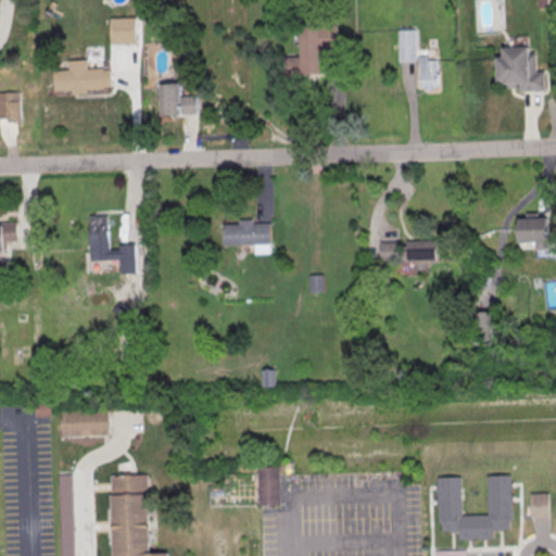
[(108,17),(131,16),(133,43),(121,43),(108,43),(108,17)]
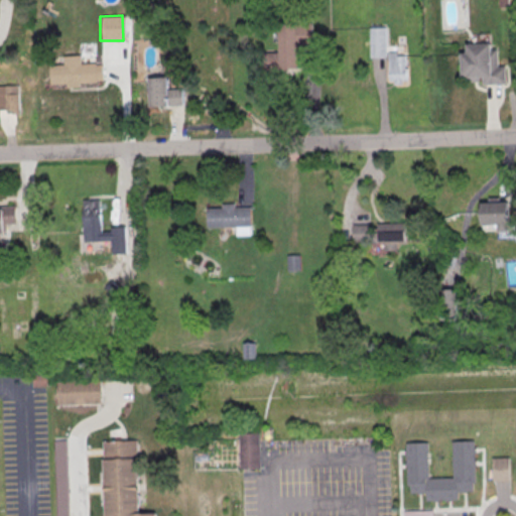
[(275,23),(309,22),(310,45),(293,46),(294,67),(261,68),(261,51),(276,51),(275,23)]
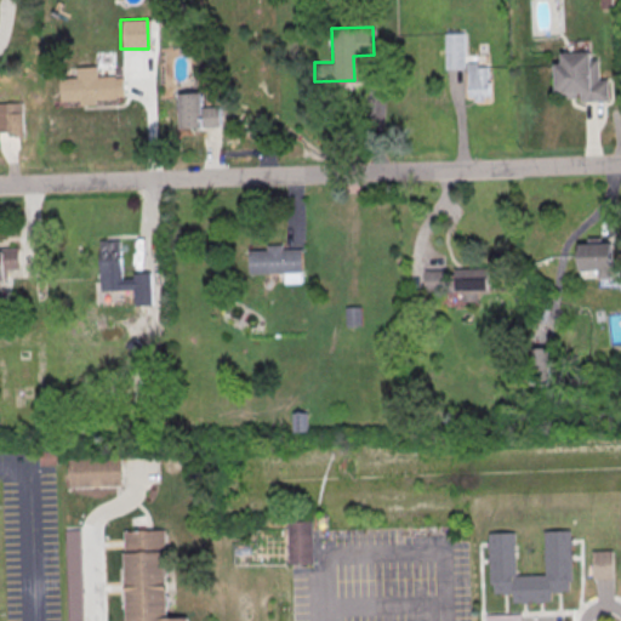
[(442,32),(461,32),(462,68),(453,68),(443,68),(442,32)]
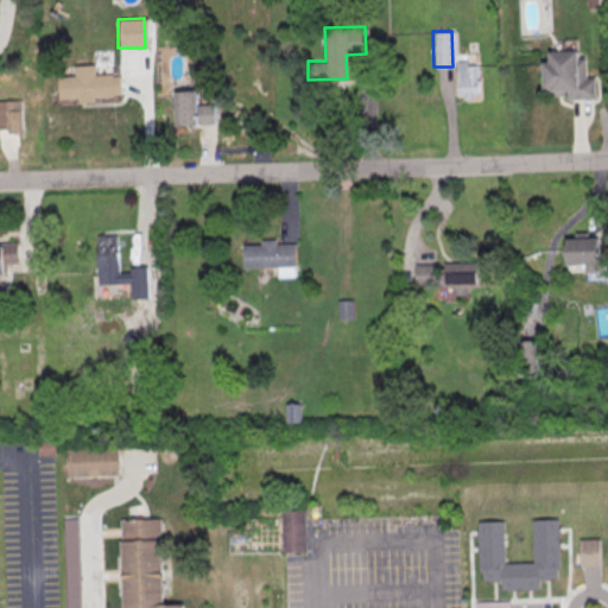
[(546,52),(583,51),(584,77),(593,77),(594,97),(577,99),(565,99),(565,92),(540,92),(539,63),(548,62),(546,52)]
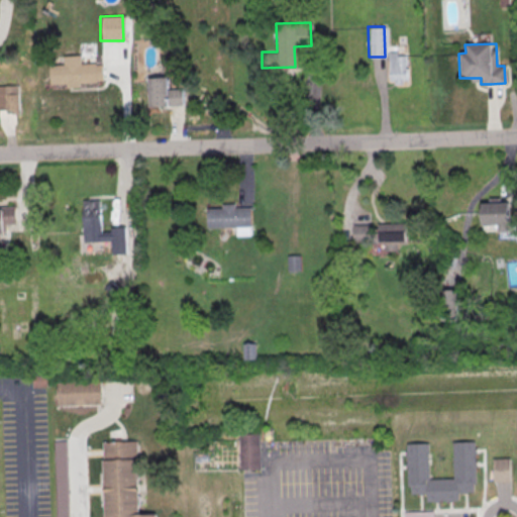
[(387,50),(388,80),(392,80),(392,84),(401,84),(401,80),(405,80),(404,55),(395,55),(395,50),(387,50)]
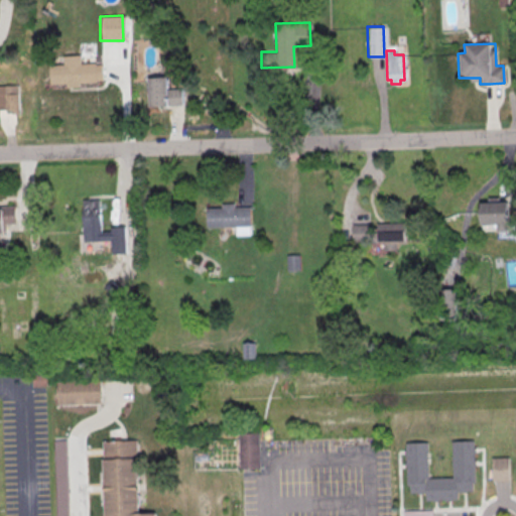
[(47,65),(48,85),(63,84),(63,87),(77,87),(77,83),(94,82),(94,80),(101,80),(100,63),(94,65),(94,62),(79,62),(79,54),(61,55),(61,63),(47,65)]
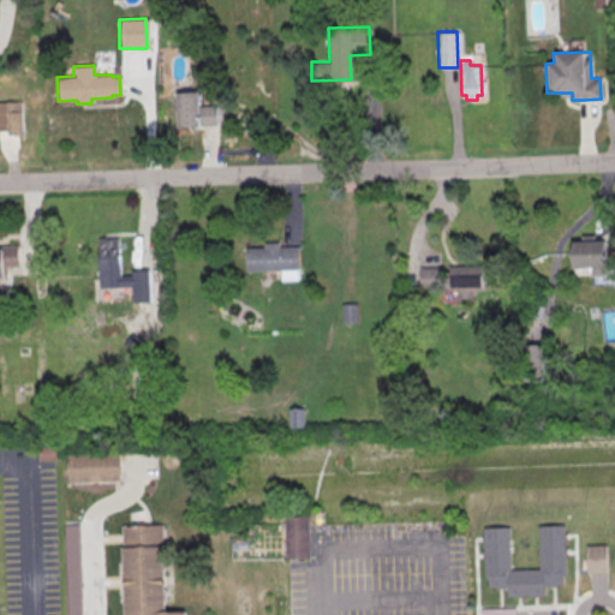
[(174,93),(196,91),(196,106),(214,105),(215,125),(207,125),(175,126),(174,93)]
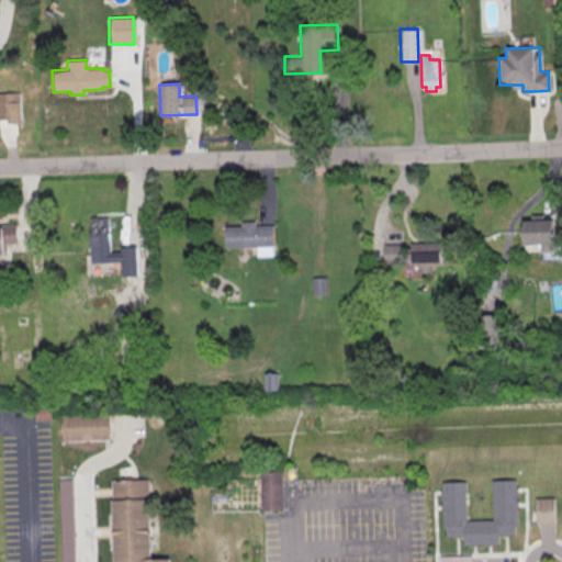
[(0,121),(20,121),(20,92),(0,92),(0,121)]
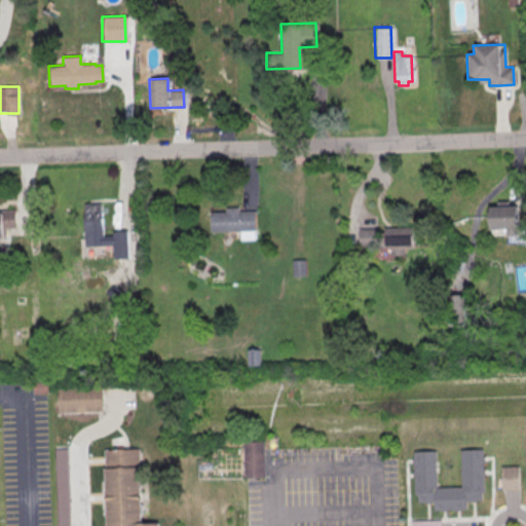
[(84,202),(84,235),(104,235),(104,202),(84,202)]
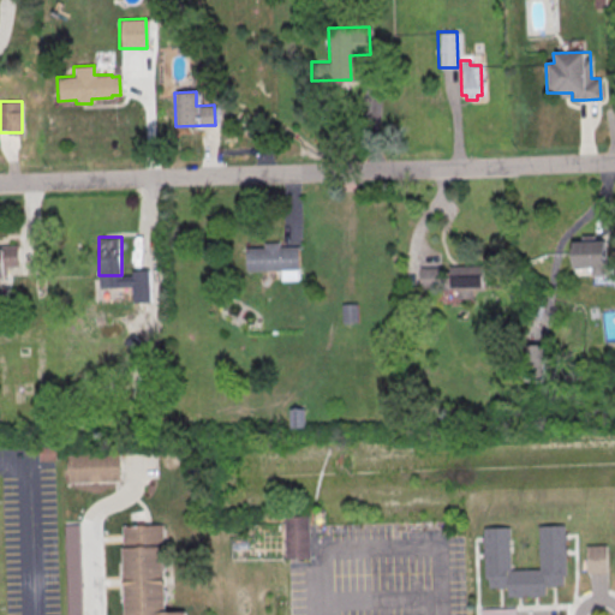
[(569,242),(602,240),(603,275),(590,275),(590,268),(571,268),(569,242)]
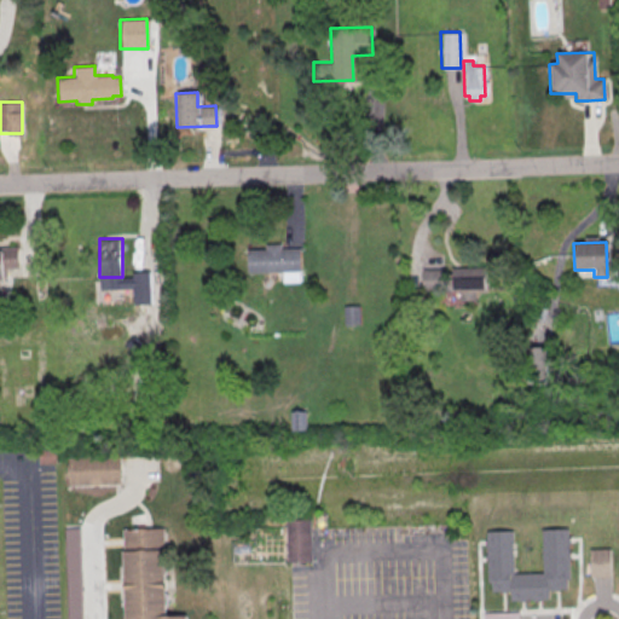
[(246,249),(264,249),(264,244),(279,243),(279,249),(298,248),(299,271),(247,272),(246,249)]
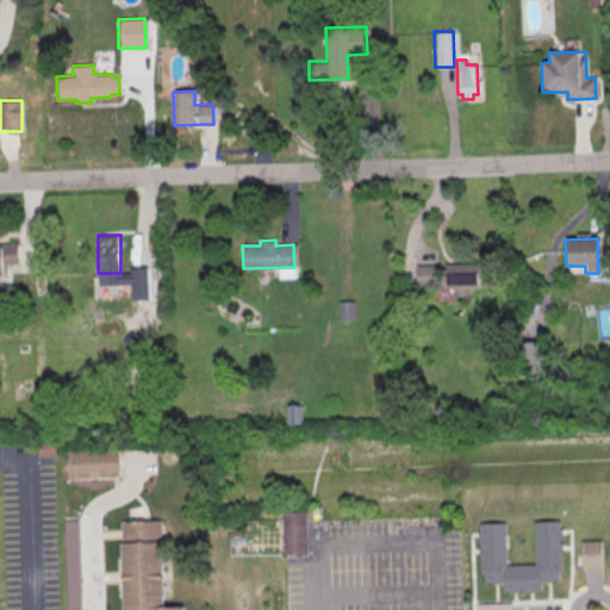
[(0,243),(16,242),(17,263),(5,265),(6,273),(2,273),(2,275),(0,275),(0,243)]
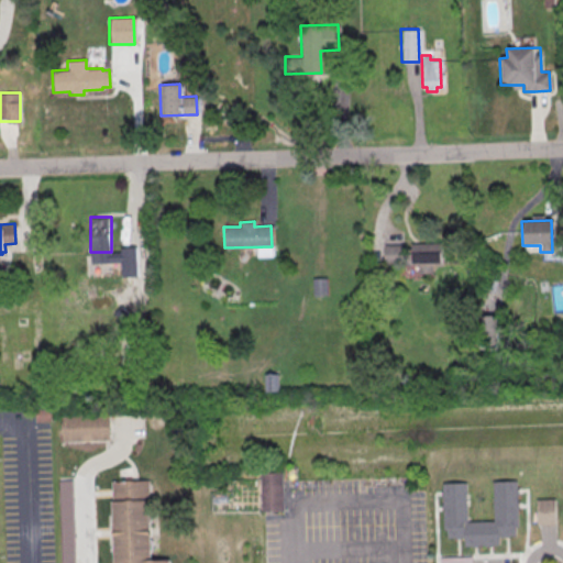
[(443,243),(412,243),(412,273),(433,273),(433,263),(443,263),(443,243)]
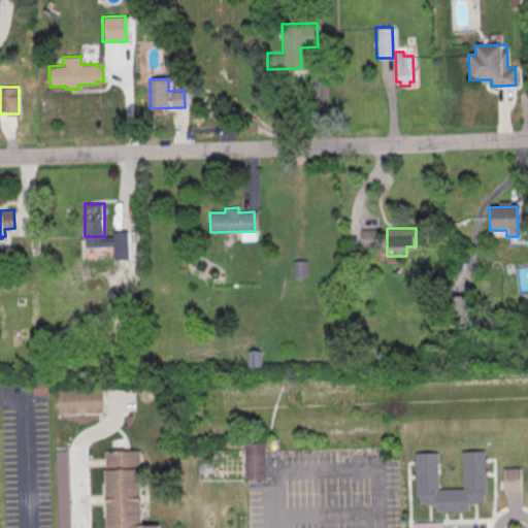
[(378,248),(378,229),(361,229),(361,248),(378,248)]
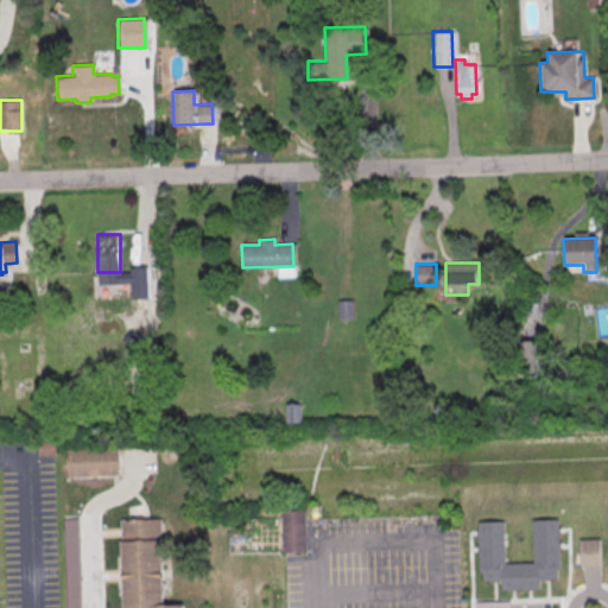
[(158,284),(143,284),(143,305),(158,305),(158,284)]
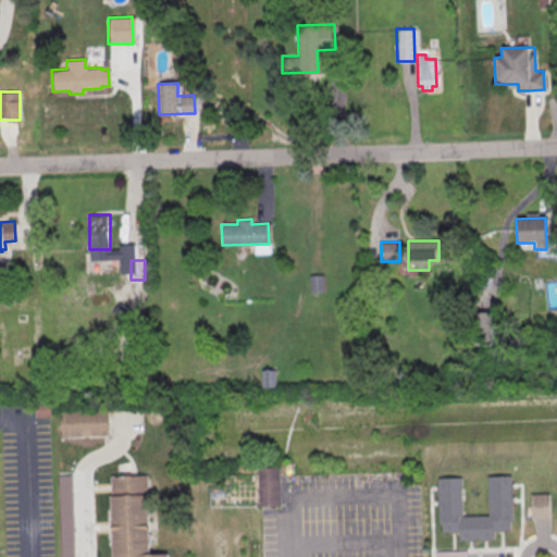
[(469,312),(480,311),(487,311),(489,341),(470,342),(469,312)]
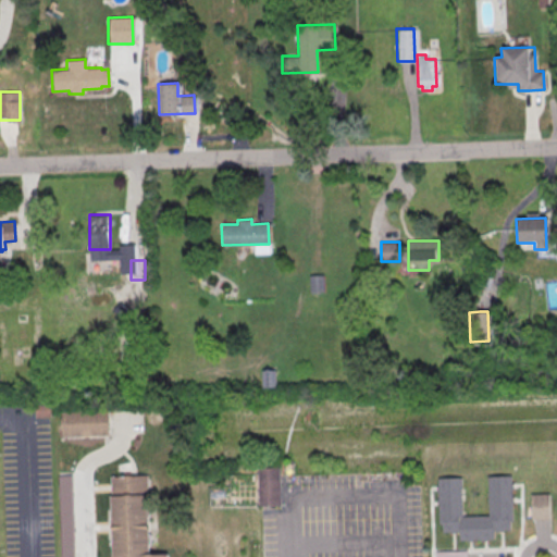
[(274,367),(264,367),(264,386),(274,386),(274,367)]
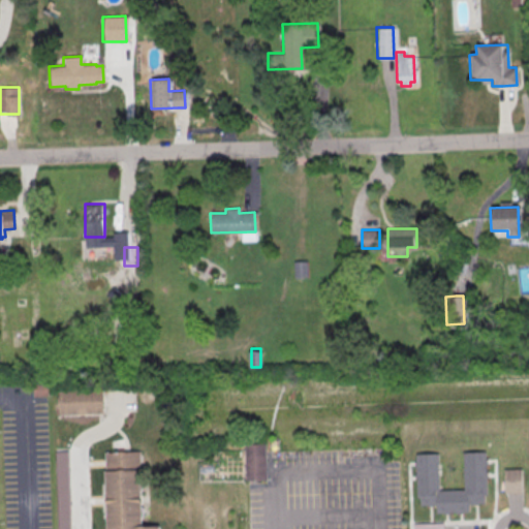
[(33,384),(50,384),(50,397),(33,397),(33,384)]
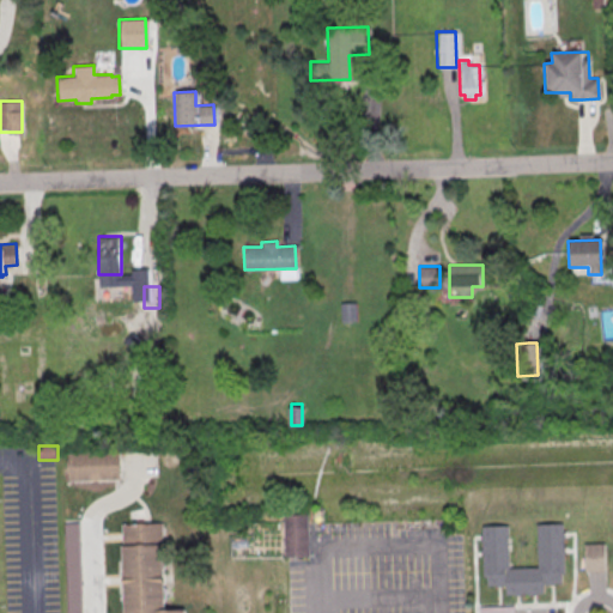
[(68,480),(121,480),(121,451),(68,451),(68,480)]
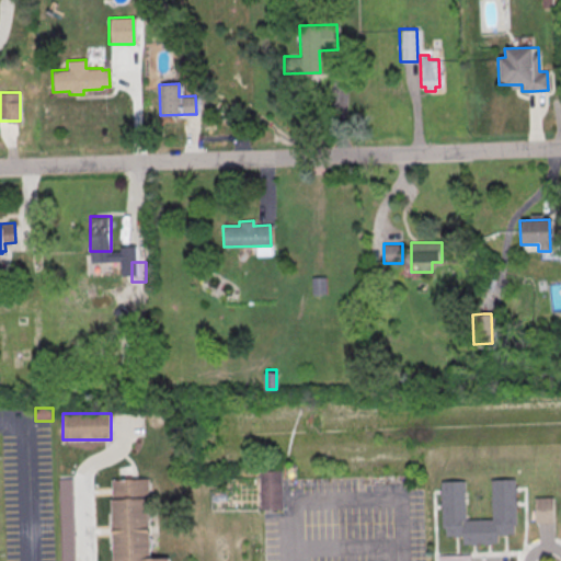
[(283,471),(285,510),(262,511),(261,472),(283,471)]
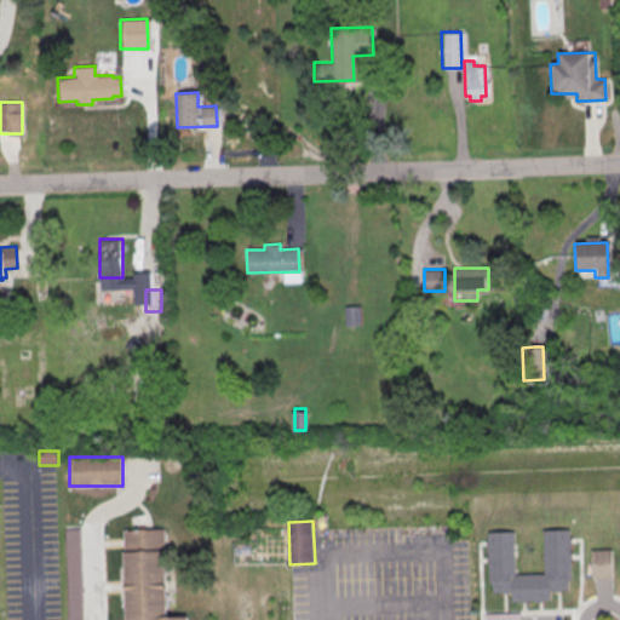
[(65,608),(81,608),(81,527),(65,527),(65,608)]
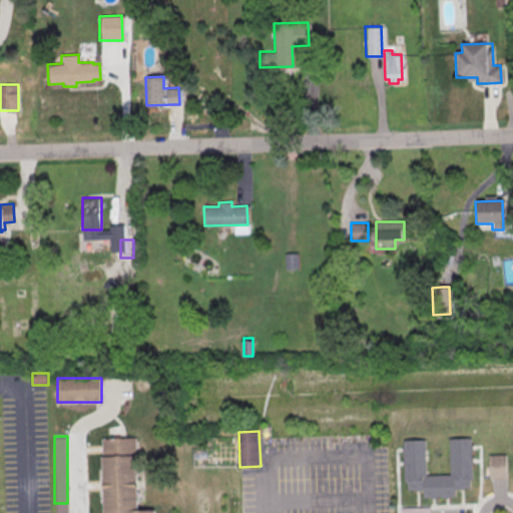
[(103,512),(156,512),(156,508),(138,509),(137,437),(102,437),(103,512)]
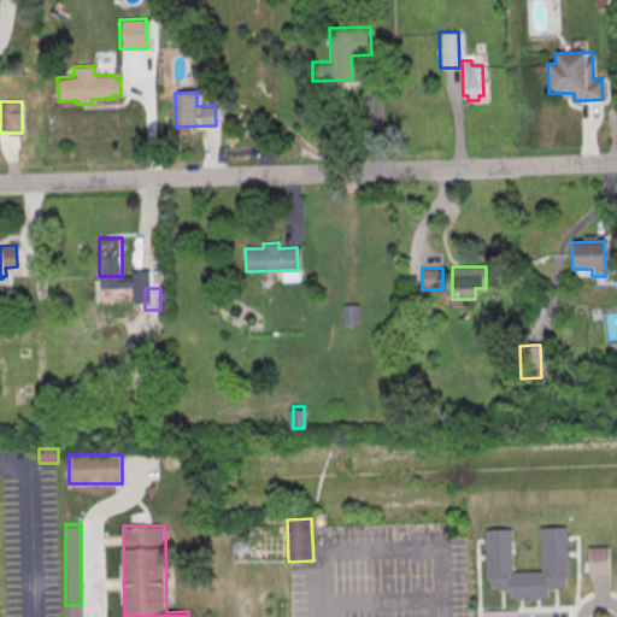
[(491,580),(486,580),(485,528),(511,528),(512,571),(541,570),(540,526),(568,526),(569,577),(564,577),(564,588),(546,588),(546,597),(509,598),(509,589),(492,589),(491,580)]
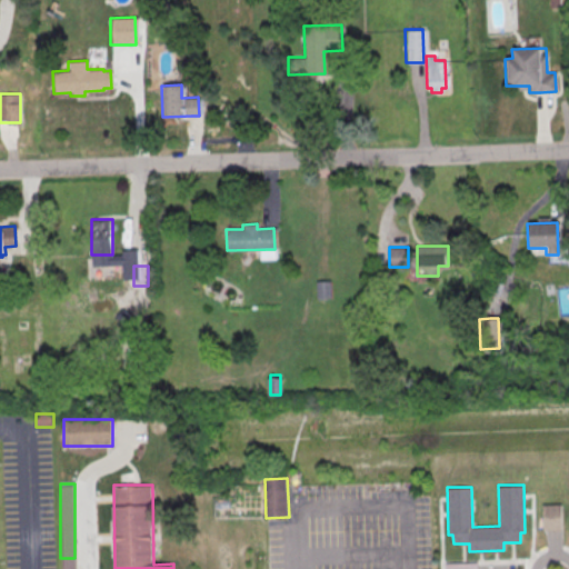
[(543,505),(561,503),(562,529),(543,529),(543,505)]
